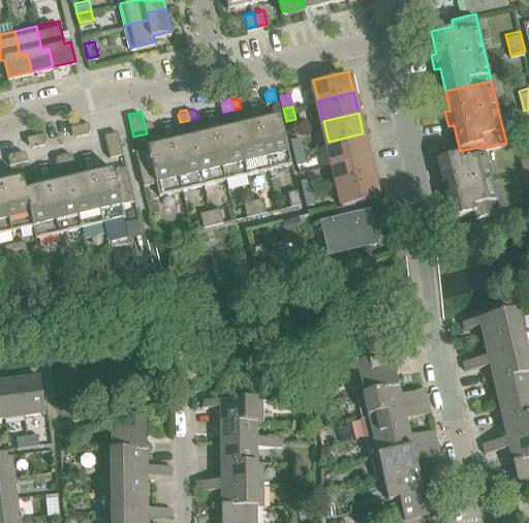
[(247,122),(237,125),(247,172),(291,161),(280,114),(268,117),(266,117),(266,118),(249,121),(247,122)]
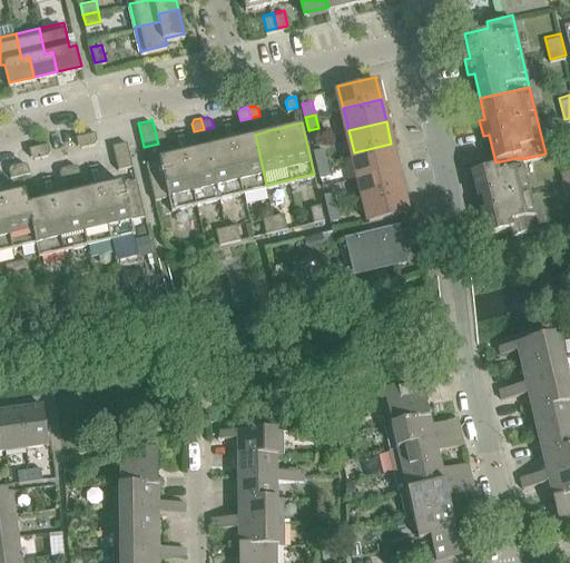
[(157,140),(167,138),(165,130),(160,128),(155,129),(157,140)]
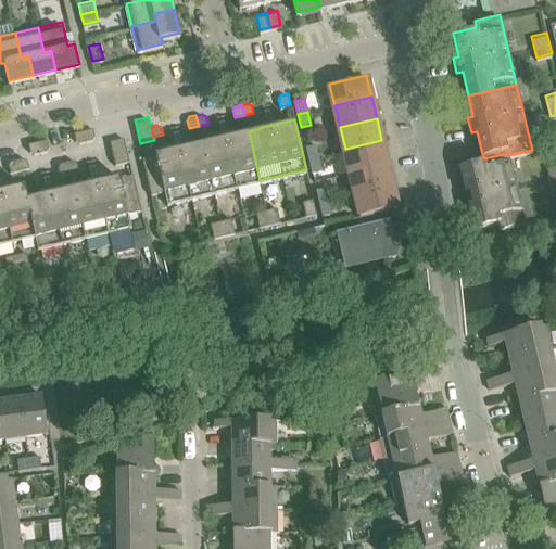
[(93,126),(84,128),(86,139),(92,138),(95,135),(93,126)]
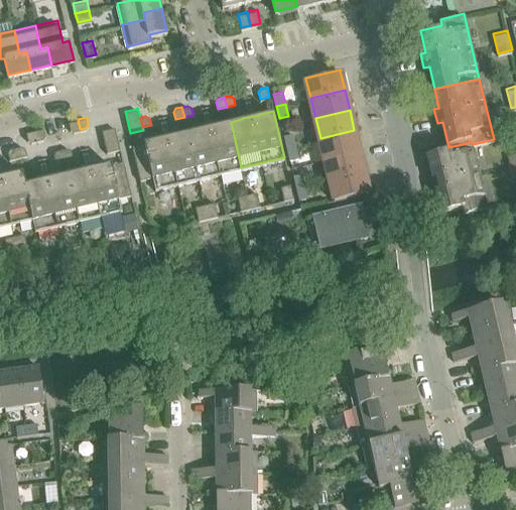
[(78,119),(69,121),(71,129),(74,131),(80,129),(78,119)]
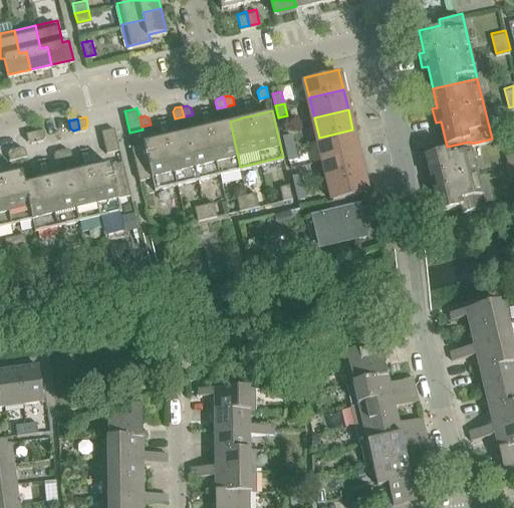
[(198,129),(187,132),(198,177),(240,167),(230,121),(218,123),(216,123),(216,124),(200,128),(198,129)]
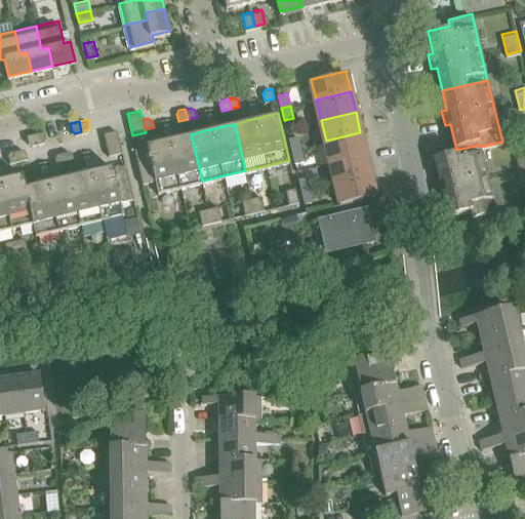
[(117,128),(104,131),(109,154),(122,151),(117,128)]
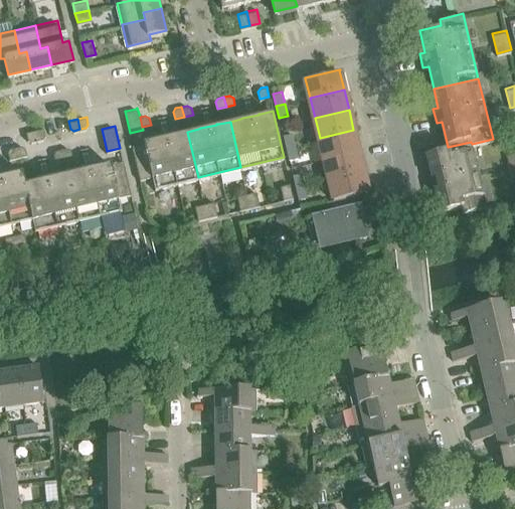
[(43,127),(35,129),(37,139),(43,138),(45,135),(43,127)]
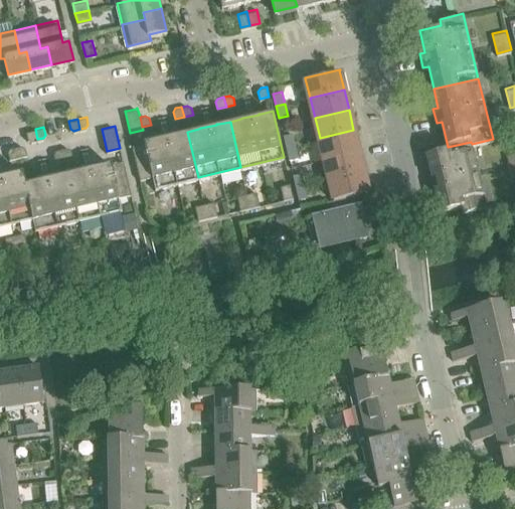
[(35,129),(26,131),(28,139),(31,141),(37,139),(35,129)]
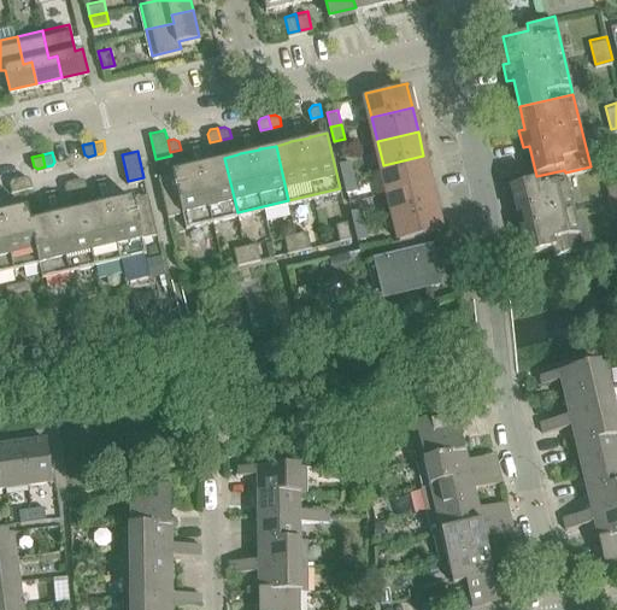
[(423,156),(383,165),(388,189),(429,180),(423,156)]
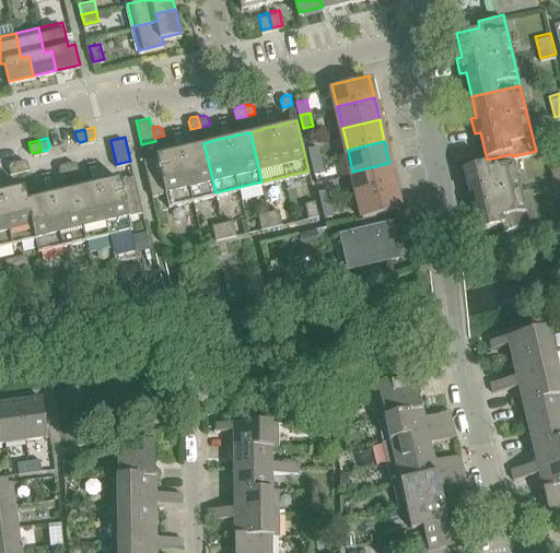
[(170,151),(143,157),(152,193),(165,191),(168,204),(216,192),(203,143),(191,145),(189,145),(189,146),(172,151),(172,150),(170,151)]
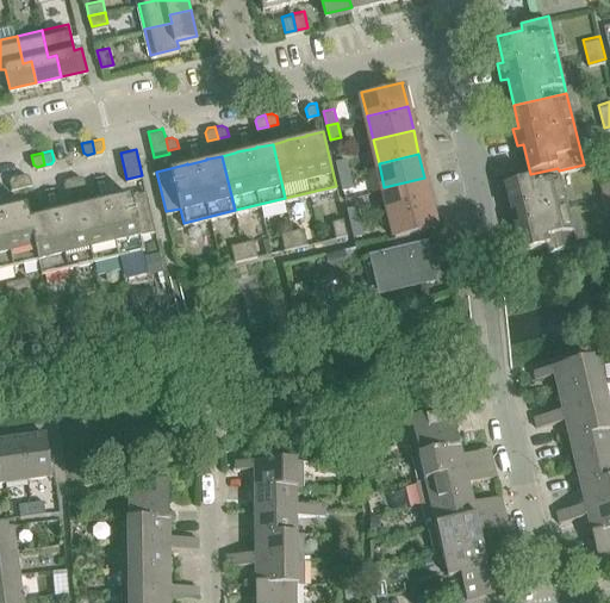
[(346,156),(335,159),(338,173),(349,171),(346,156)]
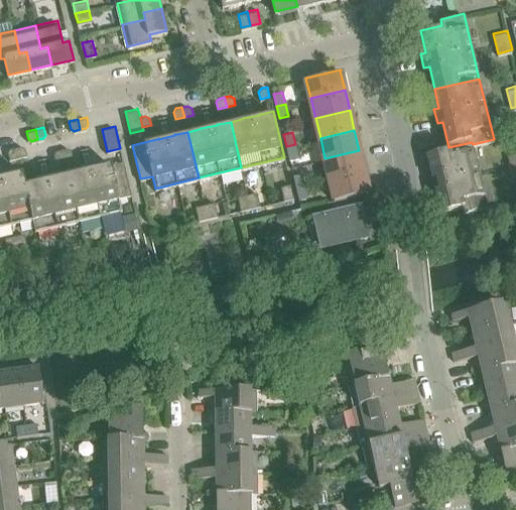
[(432,174),(427,175),(430,189),(435,188),(440,211),(462,205),(464,212),(487,206),(473,144),(472,142),(448,147),(427,152),(432,174)]
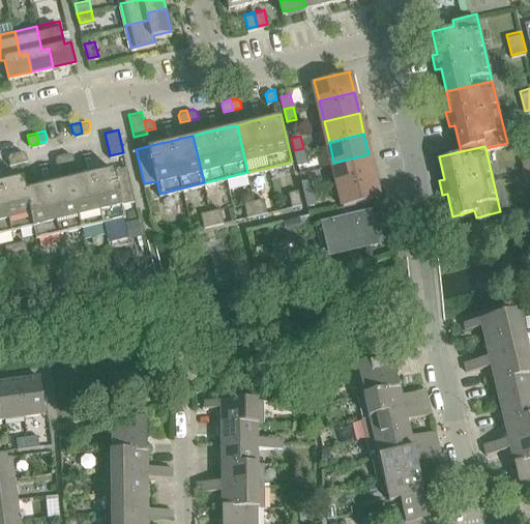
[(303,148),(294,150),(297,163),(306,161),(303,148)]
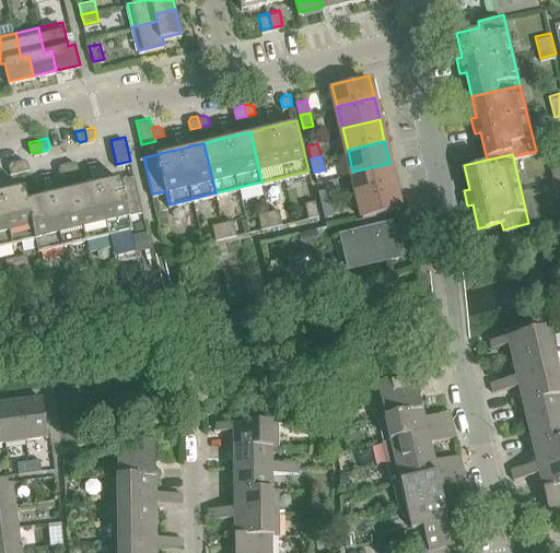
[(24,157),(18,159),(20,169),(30,167),(27,160),(24,157)]
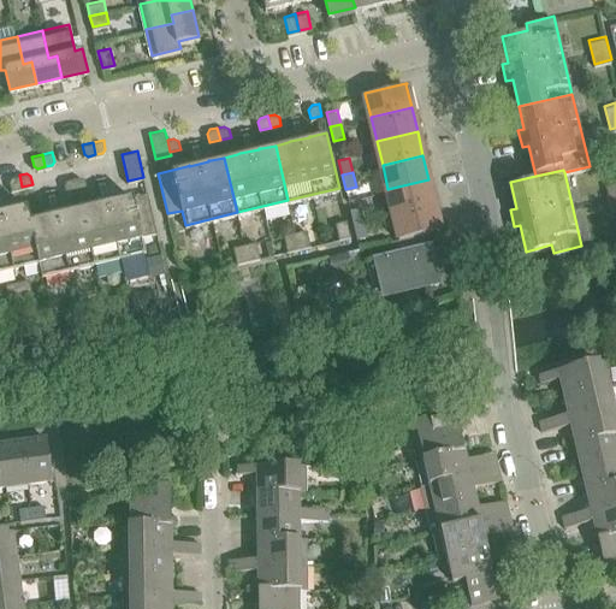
[(12,176),(10,181),(11,189),(22,187),(19,175),(12,176)]
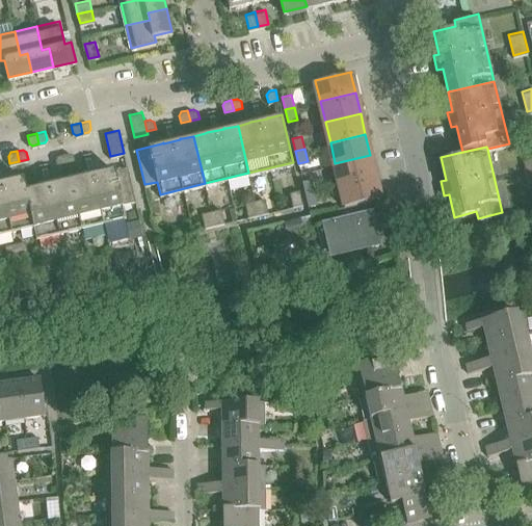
[(70,151),(63,153),(67,163),(75,161),(74,153),(70,151)]
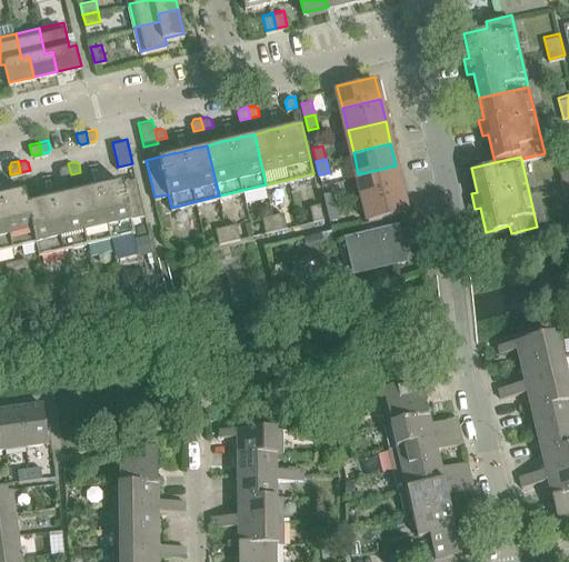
[(61,164),(59,169),(61,177),(71,174),(68,163),(61,164)]
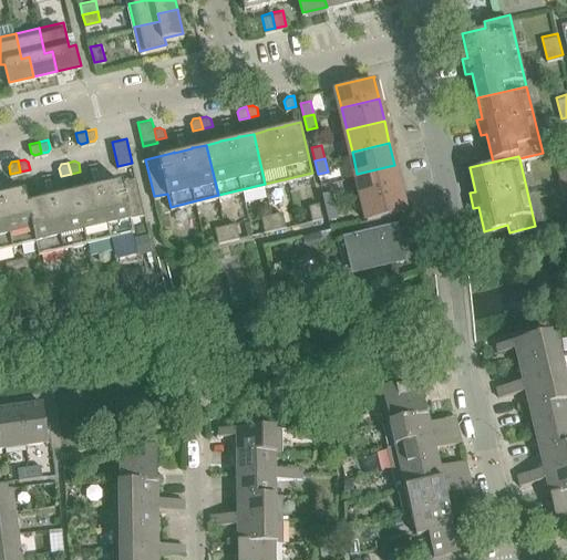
[(394,165),(357,174),(362,196),(400,187),(394,165)]
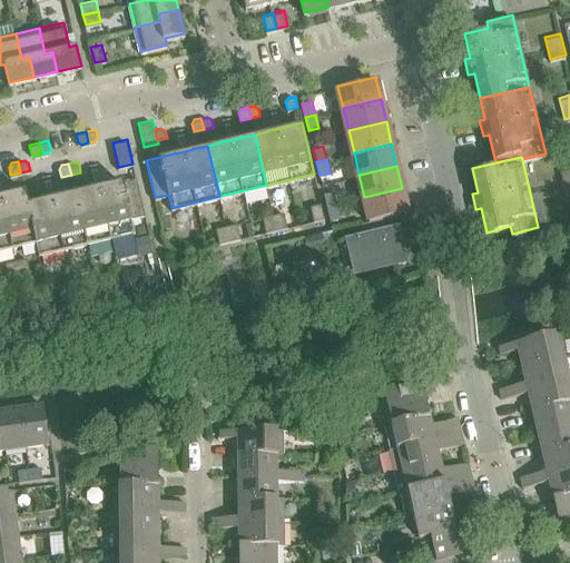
[(569,167),(560,170),(566,191),(569,189),(569,167)]
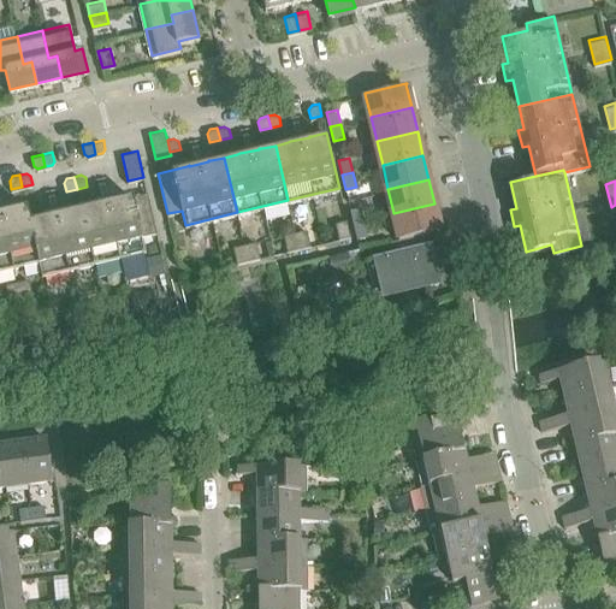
[(94,204),(82,207),(94,261),(146,249),(142,235),(157,231),(147,191),(118,197),(116,197),(116,199),(96,204),(96,202),(94,204)]
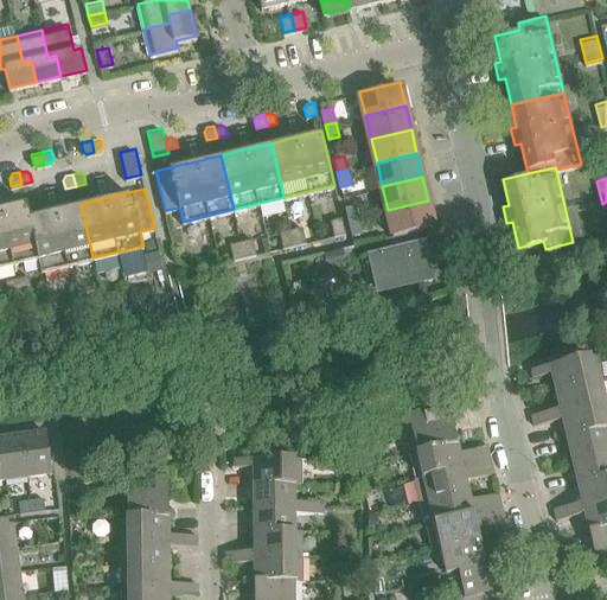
[(388,210),(394,233),(393,233),(394,234),(415,229),(434,224),(434,223),(433,223),(428,200),(388,210)]
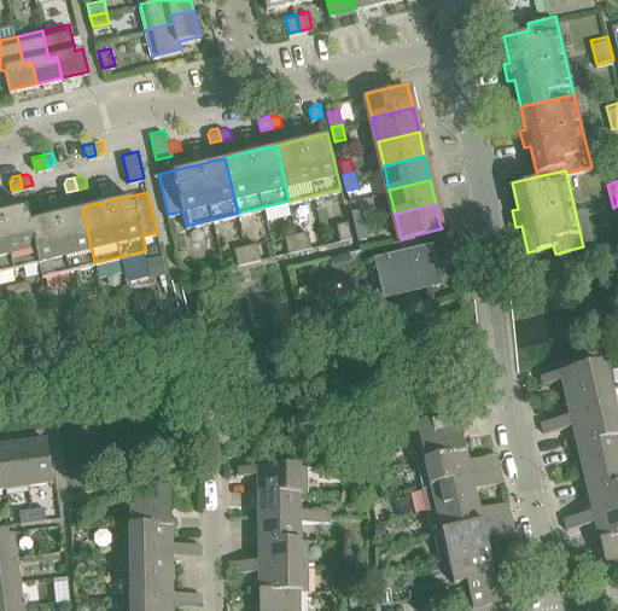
[(0,269),(39,261),(30,220),(28,205),(12,208),(10,208),(10,209),(0,210),(0,269)]
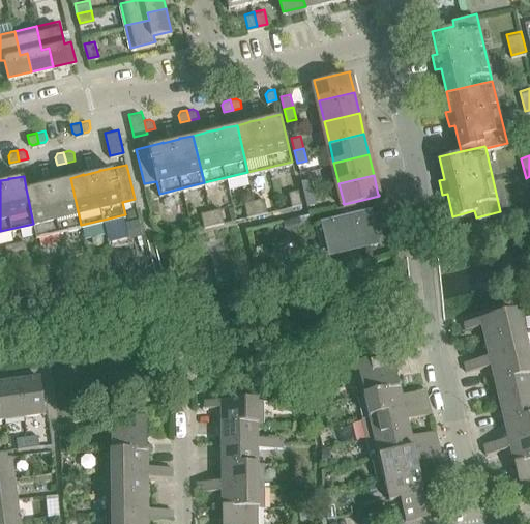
[(311,176),(301,178),(304,191),(314,188),(311,176)]
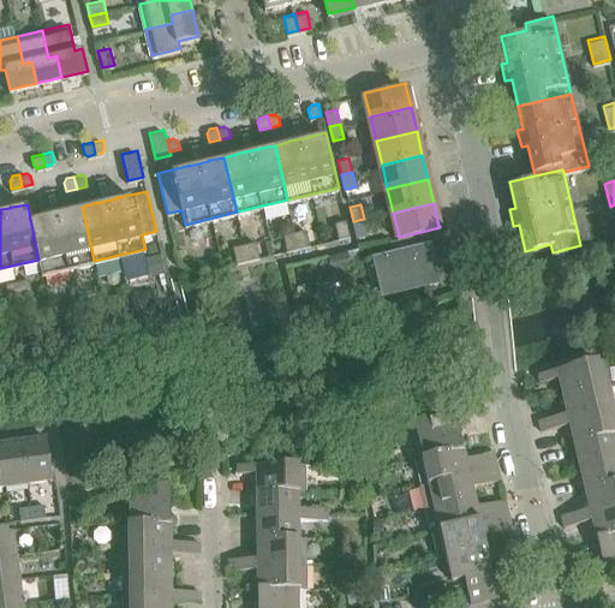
[(43,215),(30,219),(39,260),(42,274),(94,261),(82,207),(67,209),(65,209),(65,210),(46,215),(46,214),(43,215)]
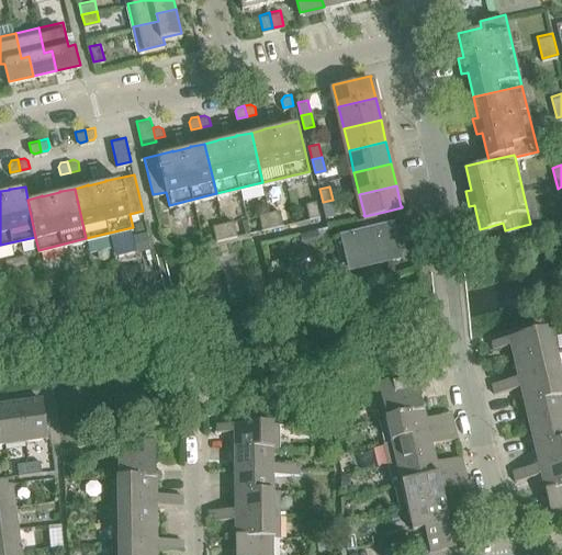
[(316,199),(305,202),(308,216),(319,214),(316,199)]
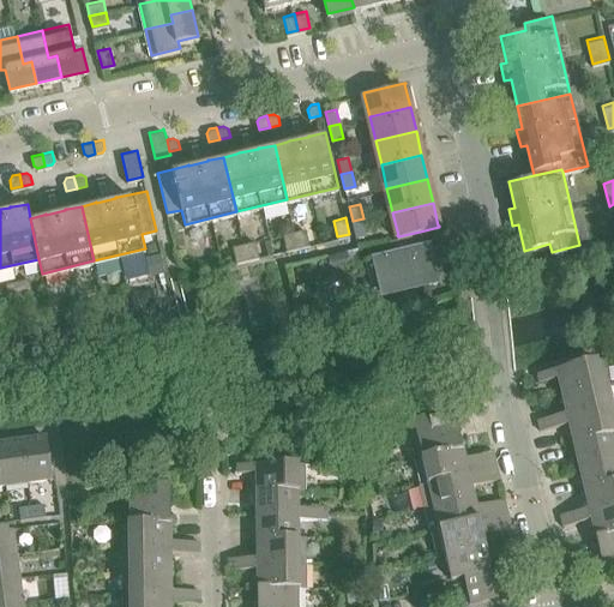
[(363,218),(353,221),(356,235),(367,233),(363,218)]
